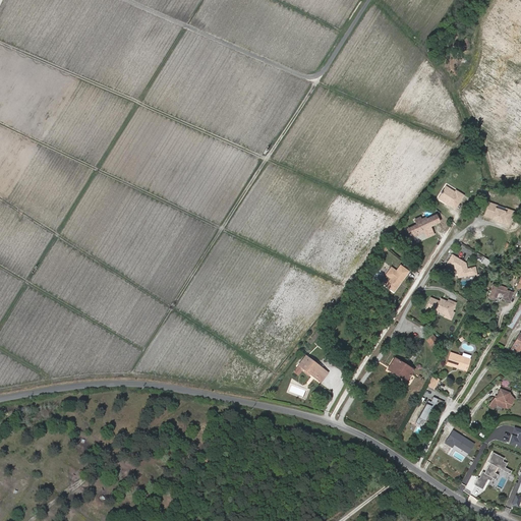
[(445,188),(438,198),(445,204),(446,203),(448,204),(447,205),(455,210),(464,196),(456,191),(455,192),(454,194),(445,188)]
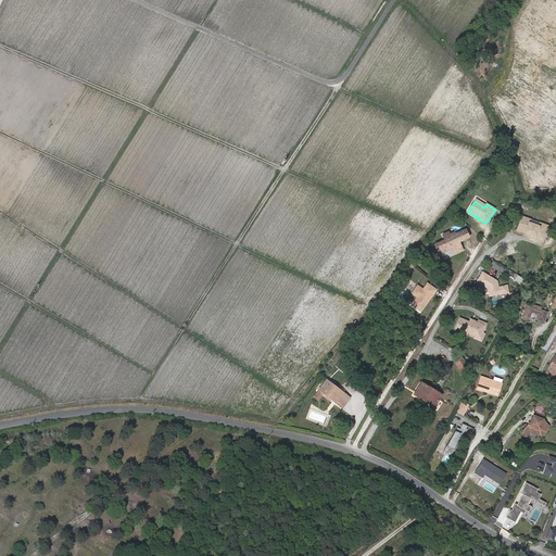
[(530,218),(522,216),(517,229),(531,235),(535,236),(536,234),(543,237),(547,226),(540,223),(539,226),(529,222),(530,218)]
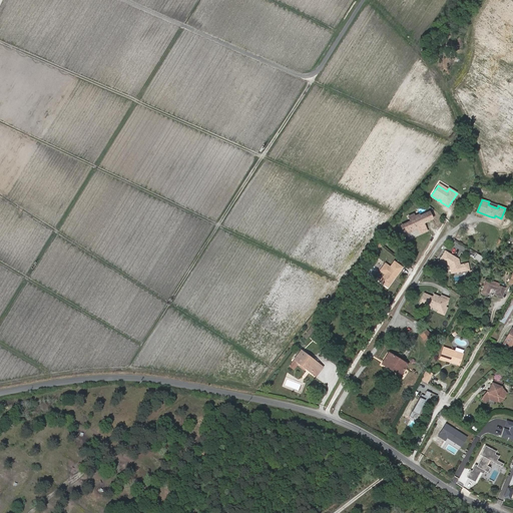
[(409,224),(402,228),(405,234),(419,227),(422,233),(428,230),(424,222),(432,219),(429,212),(420,216),(419,214),(415,216),(414,214),(409,216),(411,221),(408,222),(409,224)]
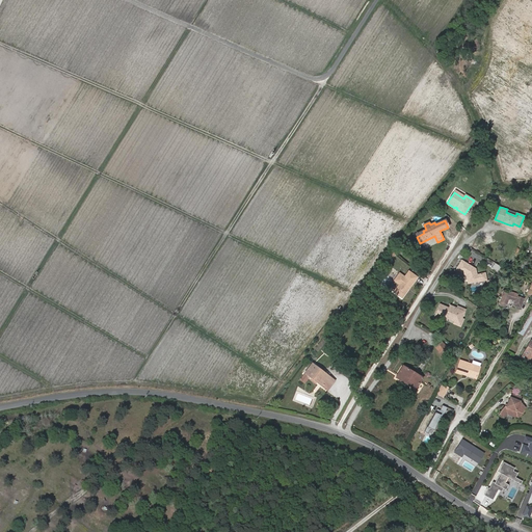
[(475,269),(461,261),(456,269),(466,275),(468,284),(478,281),(478,282),(486,280),(485,272),(477,274),(475,269)]
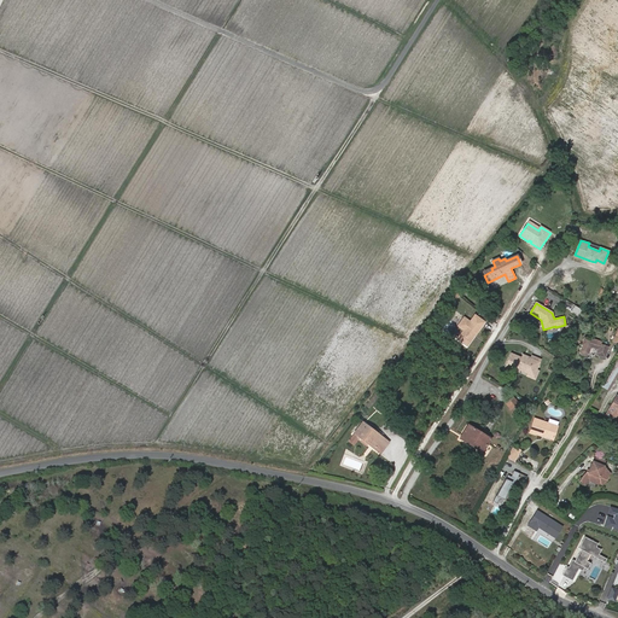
[(458,339),(467,347),(473,338),(472,337),(476,332),(478,332),(484,322),(474,315),(470,321),(464,318),(458,326),(464,331),(458,339)]
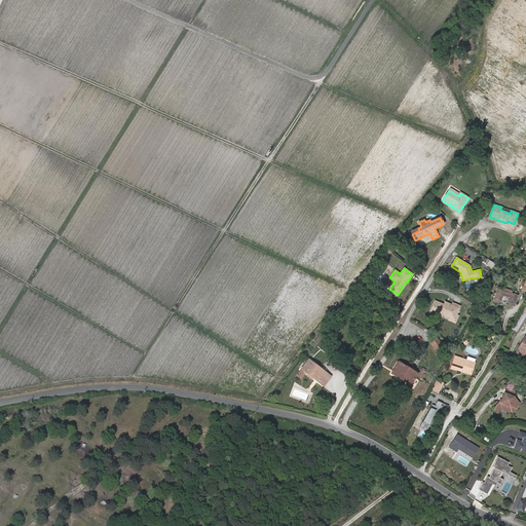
[(493,294),(492,297),(493,297),(493,300),(494,302),(495,303),(498,303),(500,302),(502,296),(502,295),(505,295),(508,296),(508,297),(506,302),(515,304),(517,294),(510,293),(510,291),(501,289),(500,290),(496,289),(494,294),(493,294)]
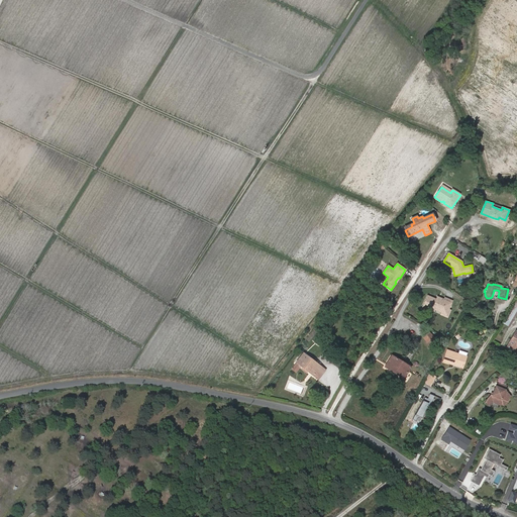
[(427,296),(423,307),(431,311),(432,309),(441,312),(448,310),(451,301),(444,298),(443,300),(440,298),(439,301),(436,300),(427,296)]
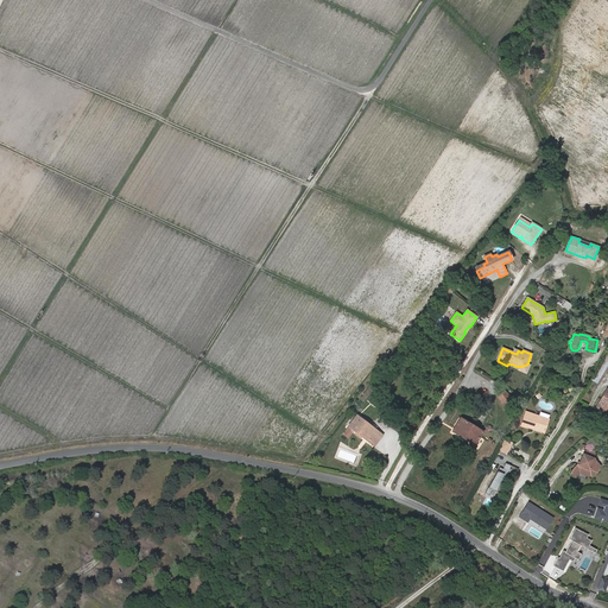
[(607,353),(593,377),(599,380),(607,362),(607,353)]
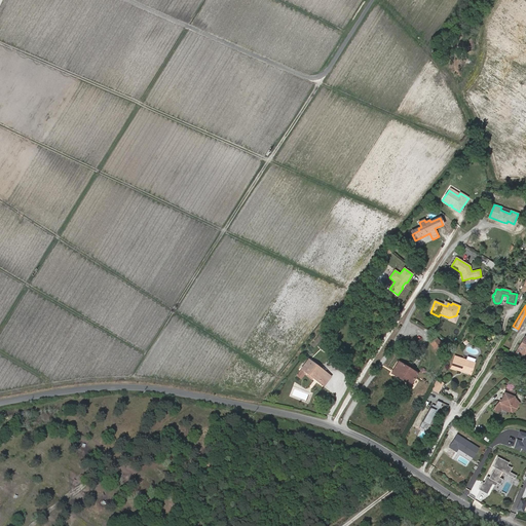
[(525,337),(525,336),(515,354),(520,358),(524,349),(525,350),(525,337)]
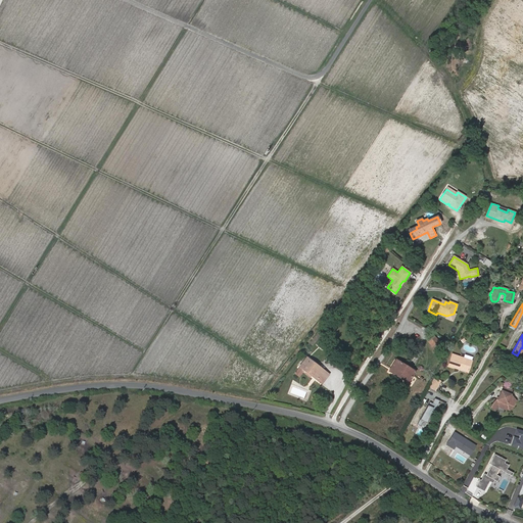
[(443,348),(433,336),(430,340),(439,351),(440,350),(443,348)]
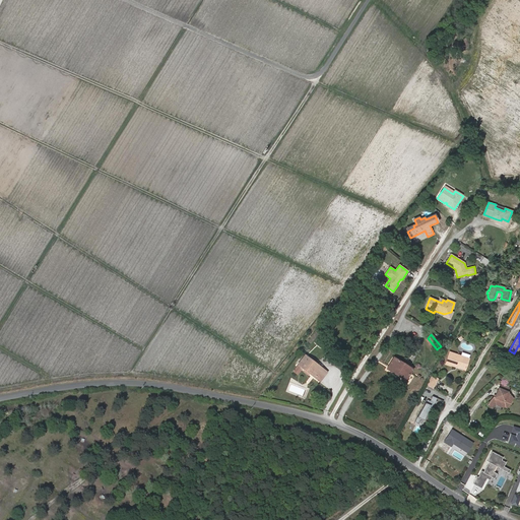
[(469,359),(450,352),(446,364),(455,367),(456,365),(466,368),(469,359)]
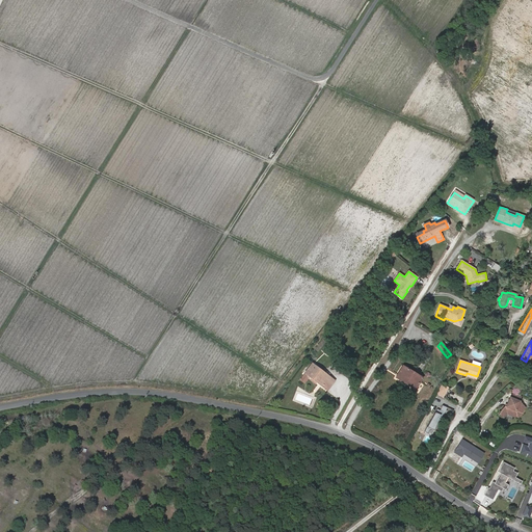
[(312,364),(304,373),(326,390),(335,380),(312,364)]
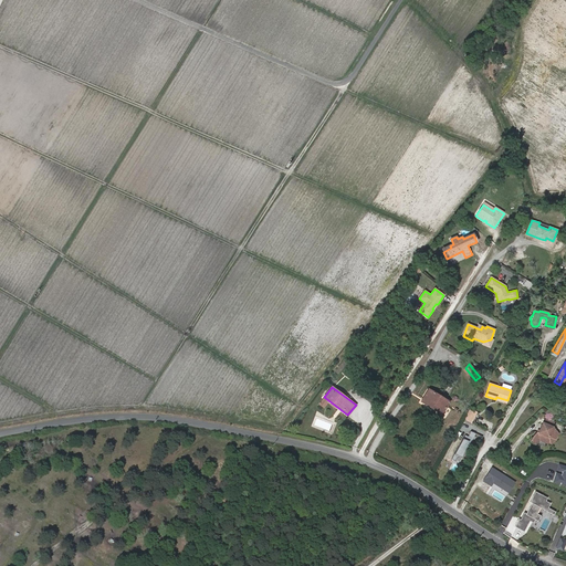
[(429,407),(441,415),(449,401),(429,389),(422,399),(430,405),(429,407)]
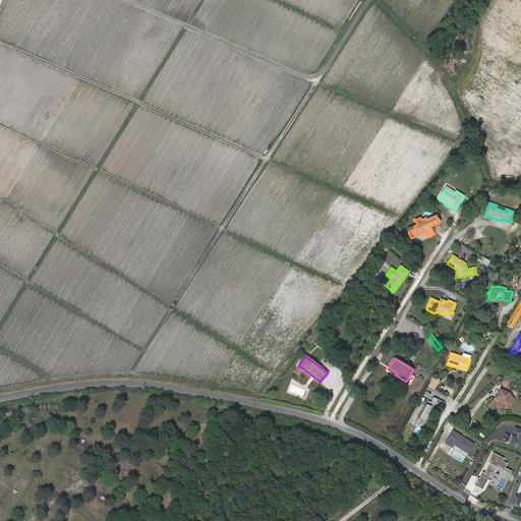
[(433,389),(439,380),(432,377),(427,385),(433,389)]
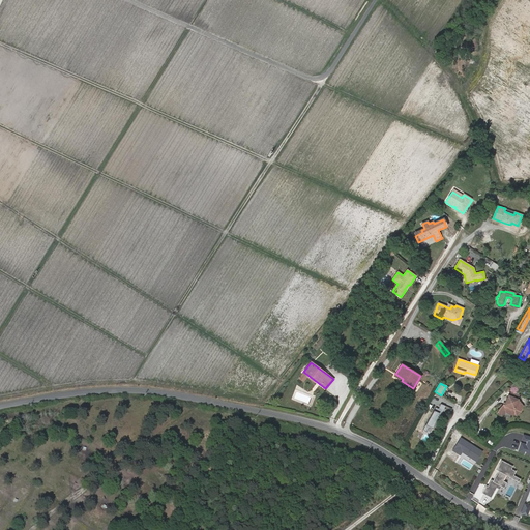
[(516,394),(510,392),(509,398),(508,396),(506,401),(504,406),(503,405),(501,407),(499,408),(498,409),(497,412),(501,415),(504,411),(507,413),(511,414),(514,413),(518,411),(519,408),(519,404),(517,400),(514,399),(516,394)]
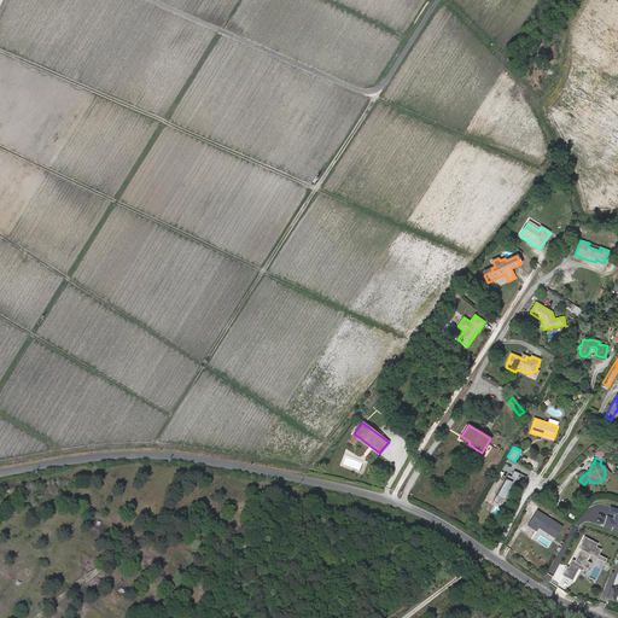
[(507,474),(493,501),(495,502),(499,496),(502,499),(509,485),(512,488),(519,473),(514,471),(511,477),(507,474)]
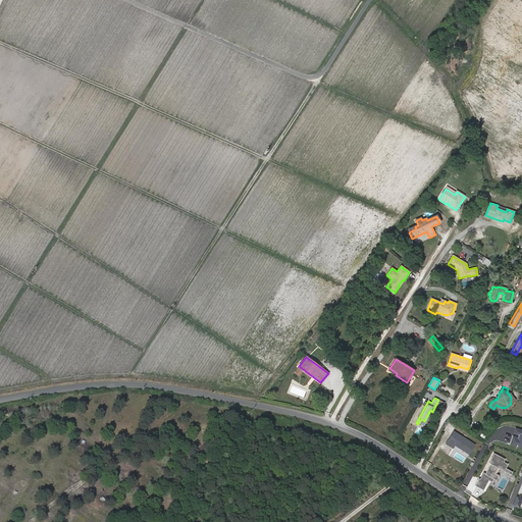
[(504,408),(500,407),(499,408),(504,410),(508,410),(512,406),(514,401),(511,398),(511,402),(510,405),(507,407),(504,408)]
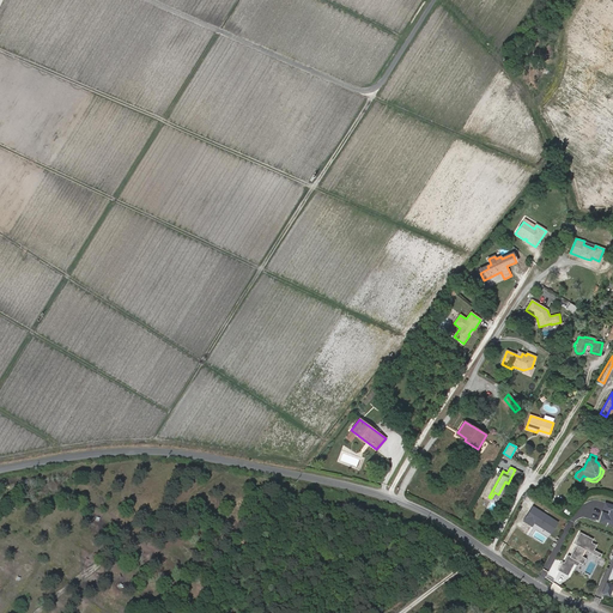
[(612,505),(605,503),(604,508),(610,509),(608,513),(602,511),(599,522),(612,527),(612,505)]
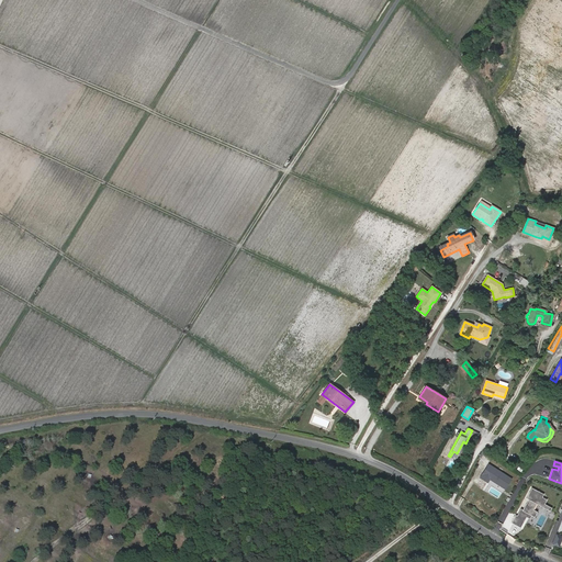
[(510,480),(487,464),(479,478),(487,483),(490,480),(504,490),(510,480)]
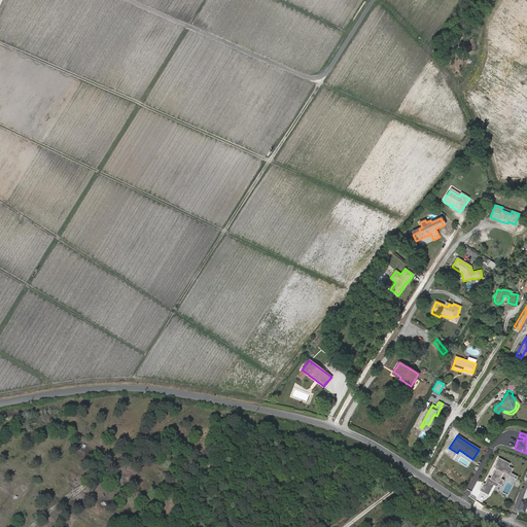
[(484,484),(480,491),(488,495),(492,488),(489,487),(490,484),(493,485),(496,487),(498,484),(501,486),(503,481),(499,479),(502,472),(516,480),(517,477),(511,473),(513,469),(508,467),(510,464),(498,458),(493,467),(495,468),(490,479),(488,478),(485,484),(484,484)]
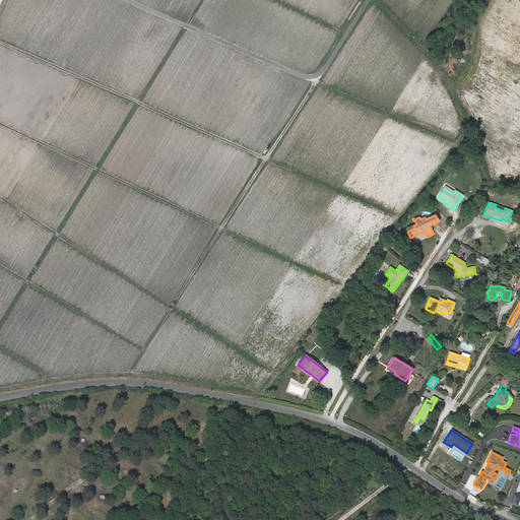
[(515,495),(511,503),(516,505),(519,497),(515,495)]
